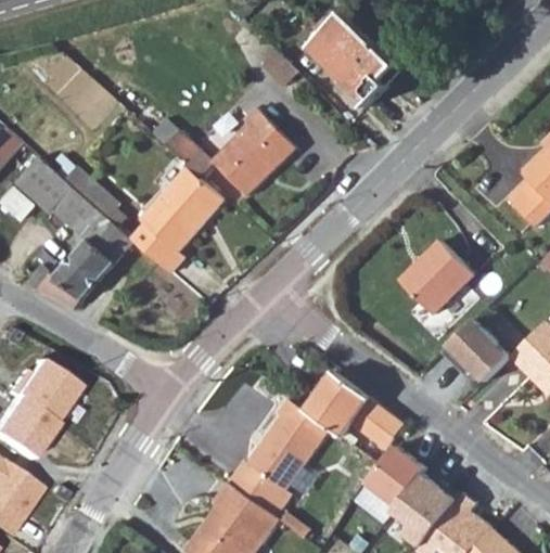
[(259,0),(225,0),(243,17),(259,0)]
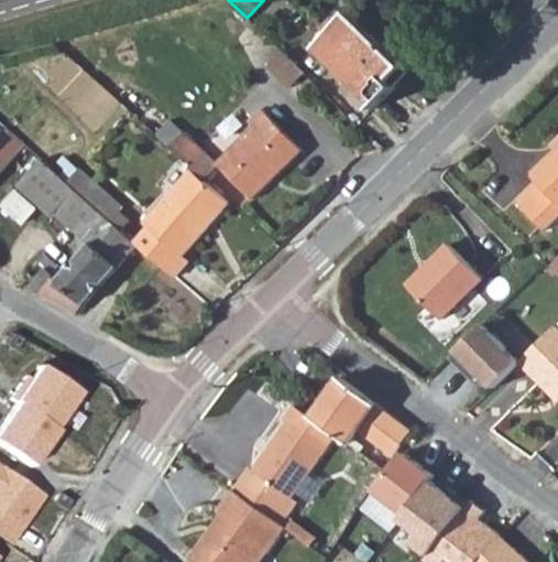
[(326,65),(369,110),(391,89),(385,83),(398,71),(346,15),(336,25),(330,21),(321,30),(327,34),(310,49),(326,65)]
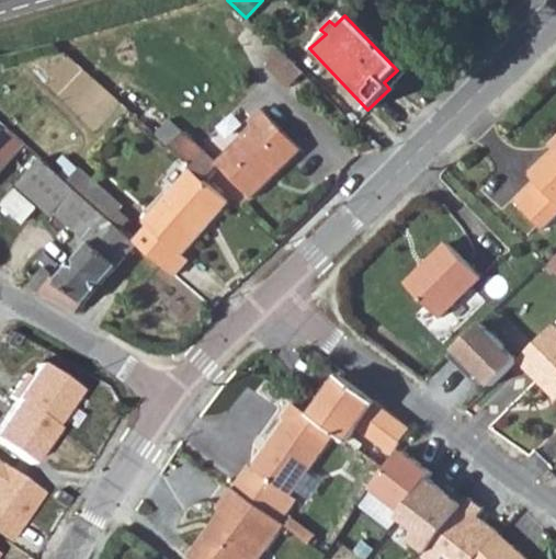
[(458,19),(451,26),(455,32),(464,23),(458,19)]
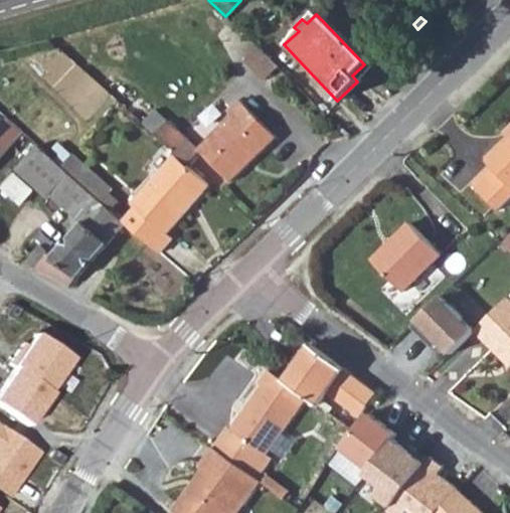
[(261,82),(276,68),(256,47),(240,62),(261,82)]
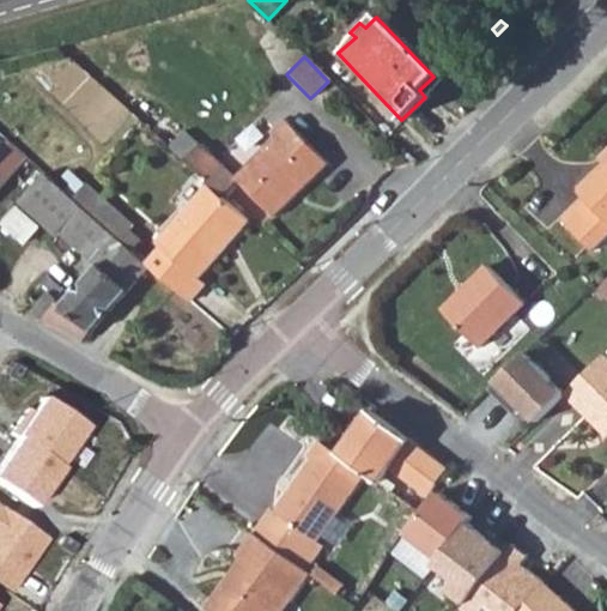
[(272,141),(267,146),(307,183),(326,164),(279,121),(266,135),(272,141)]
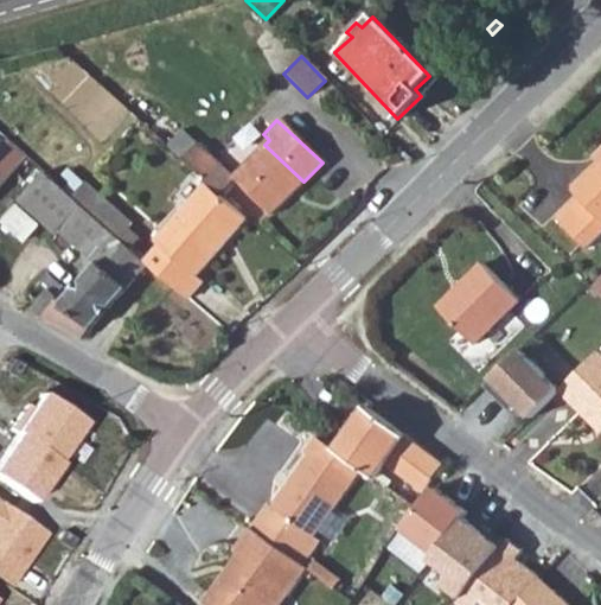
[(600,129),(577,153),(589,165),(600,154),(600,151),(598,148),(600,144),(600,129)]
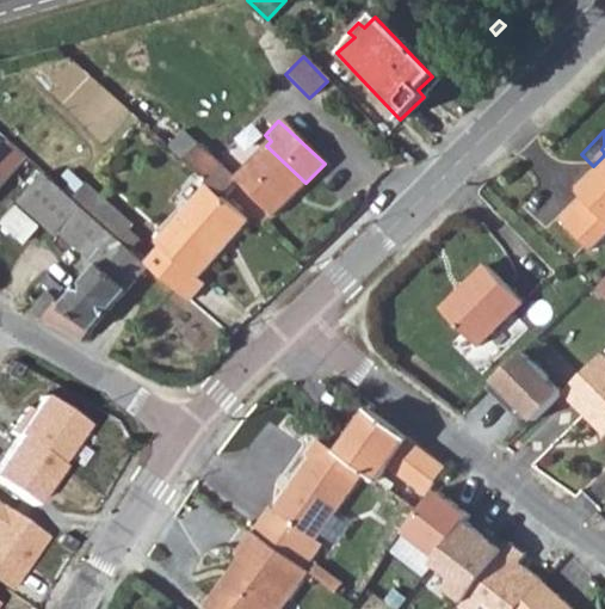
[(180,134),(166,149),(181,165),(196,149),(180,134)]
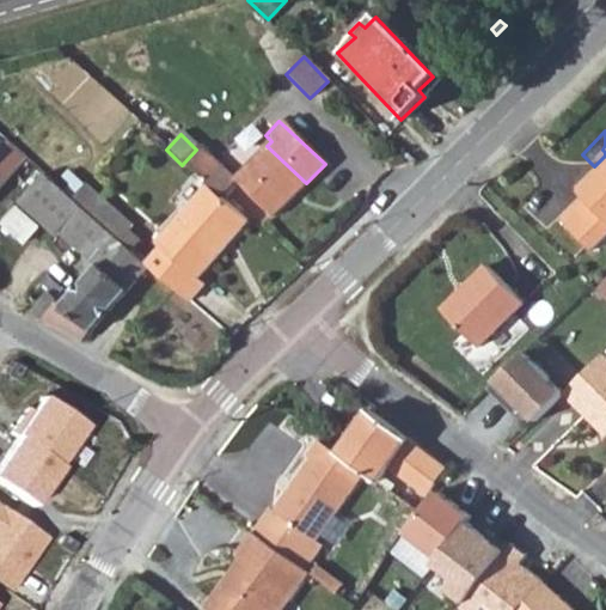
[(0,187),(24,160),(0,140),(0,187)]
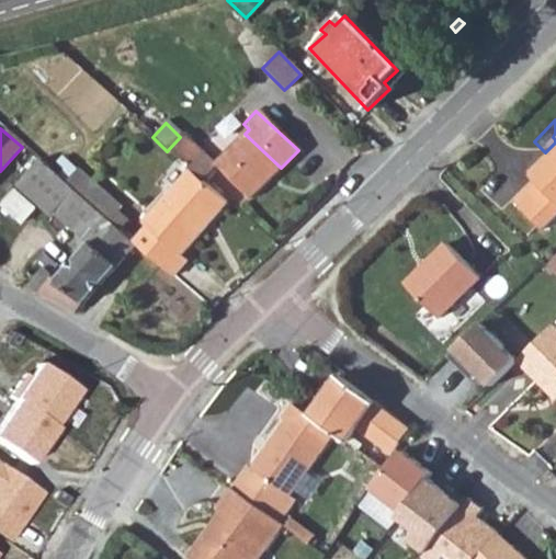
[(506,198),(531,226),(555,201),(555,133),(553,137),(555,139),(555,143),(545,152),(522,174),(526,179),(506,198)]
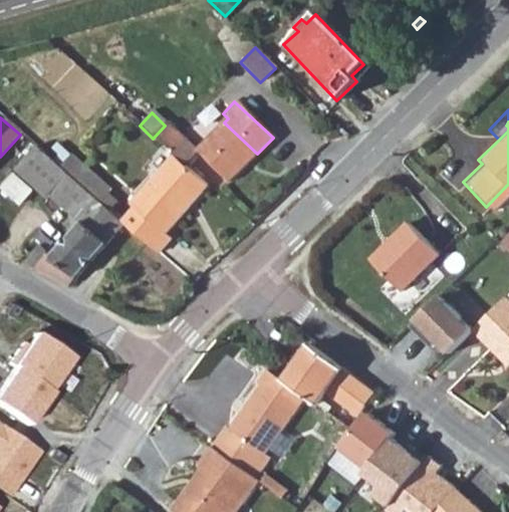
[(229,184),(257,154),(224,122),(196,152),(229,184)]
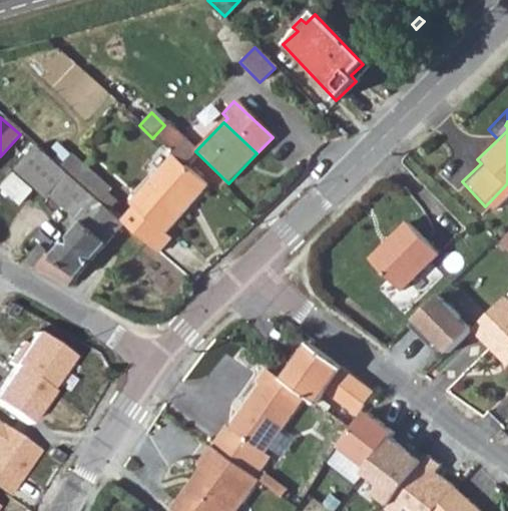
[(164,125),(152,138),(171,155),(183,142),(164,125)]
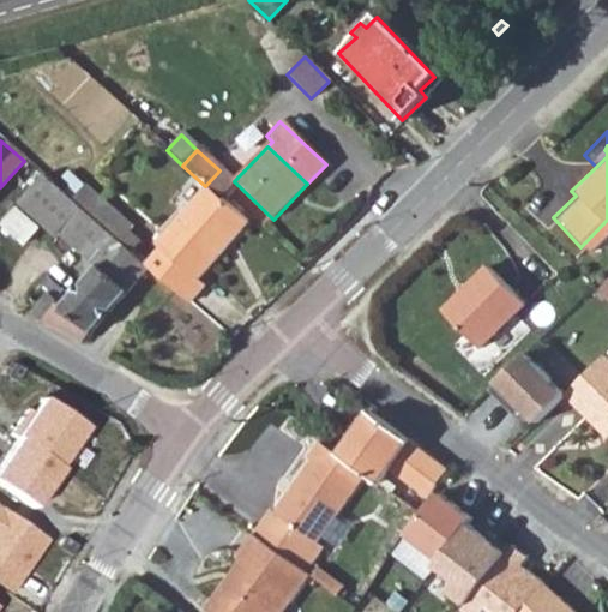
[(46,293),(26,315),(79,342),(145,268),(110,237),(77,205),(42,175),(20,203),(95,268),(59,306),(46,293)]
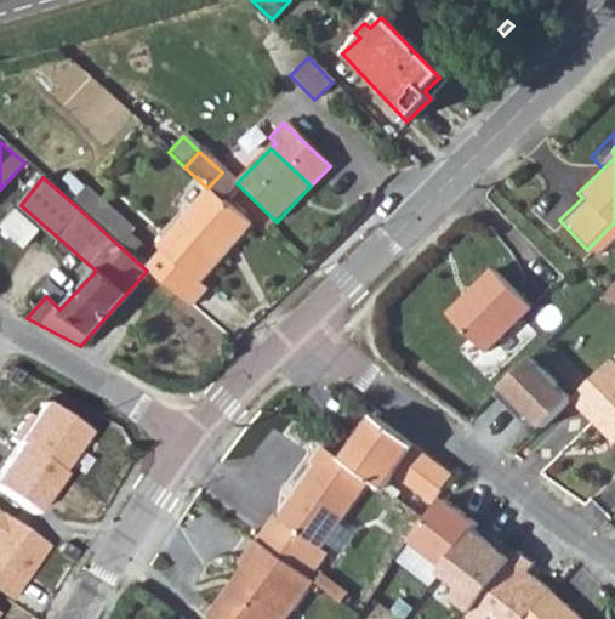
[(163,254),(147,271),(188,310),(205,291),(197,284),(248,230),(208,193),(155,248),(163,254)]
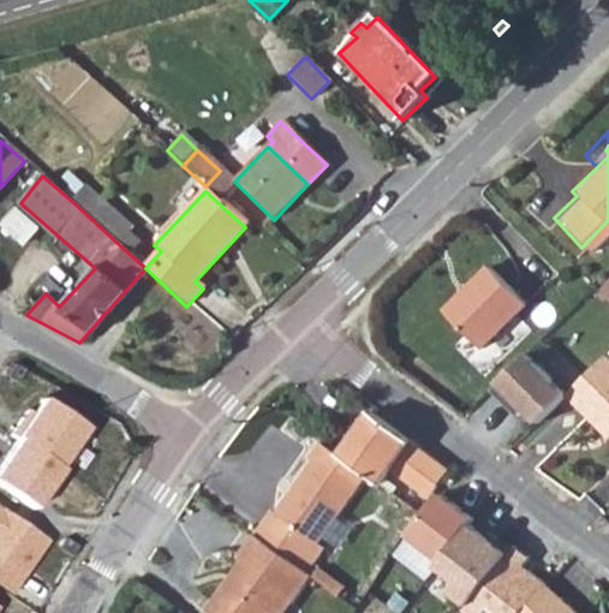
[(89,194),(77,206),(111,237),(121,224),(89,194)]
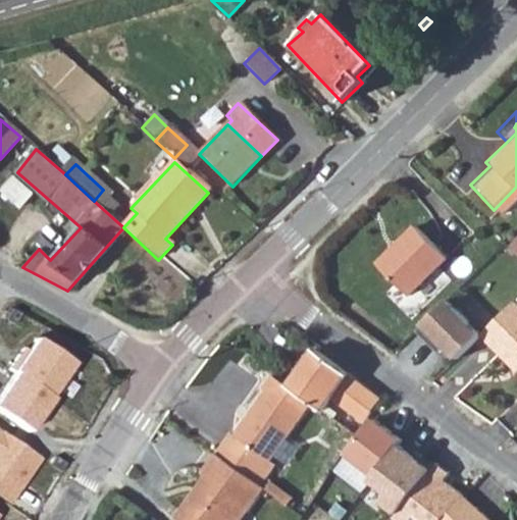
[(19,208),(34,192),(13,174),(0,190),(0,192),(19,208)]
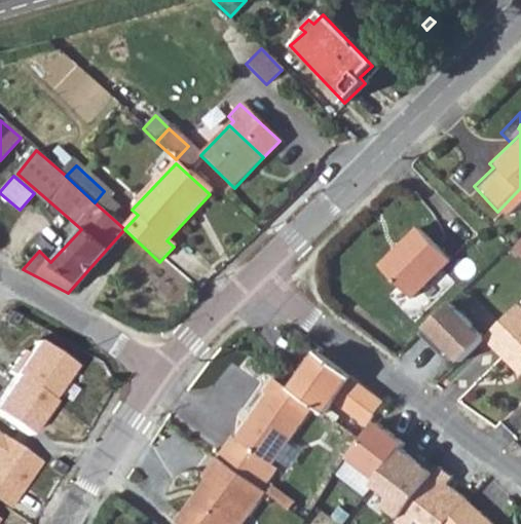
[(413,227),(377,266),(408,296),(444,258),(413,227)]
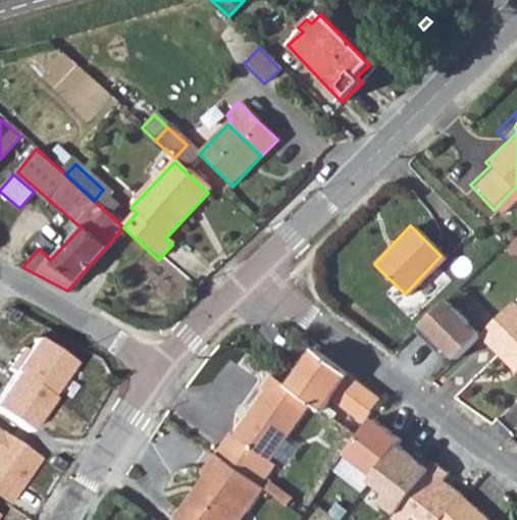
[(516,237),(512,232),(504,243),(516,255),(516,237)]
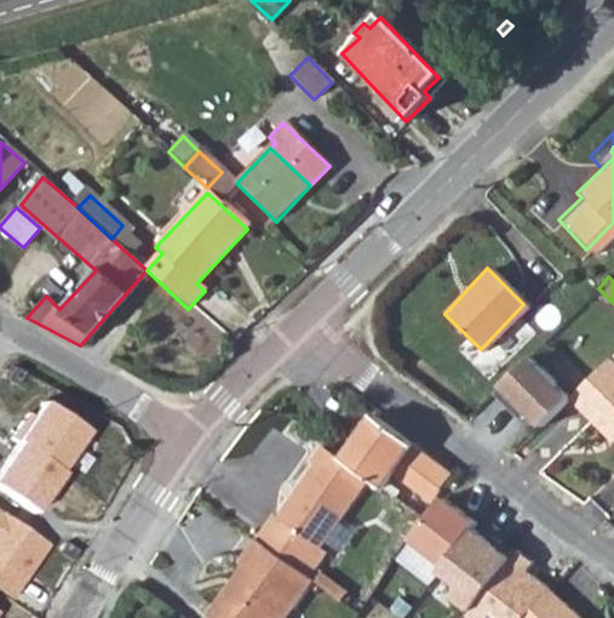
[(522,354),(486,390),(501,406),(509,399),(533,423),(546,408),(562,394),(522,354)]
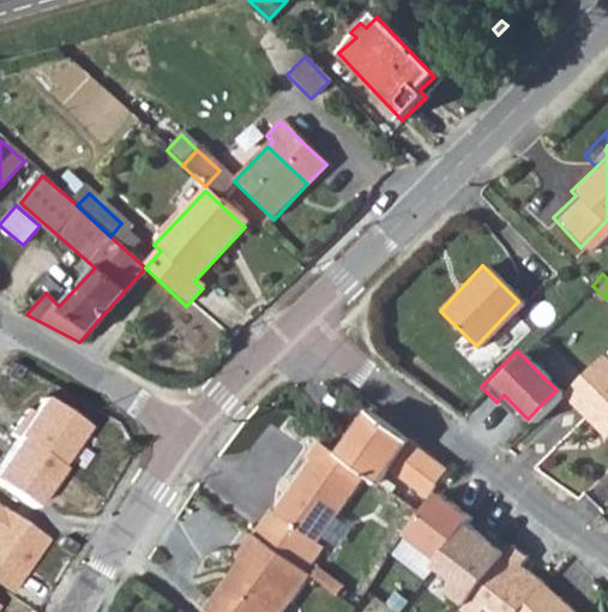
[(607,363),(596,351),(557,390),(591,426),(596,423),(605,430),(607,433),(607,363)]
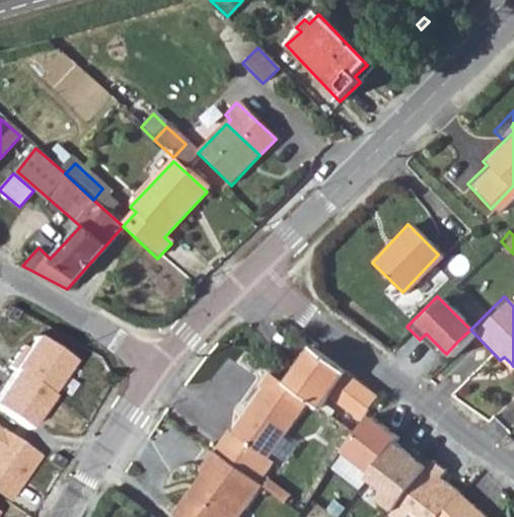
[(7,374),(0,385),(0,420),(25,438),(49,403),(42,398),(65,364),(25,338),(3,371),(7,374)]
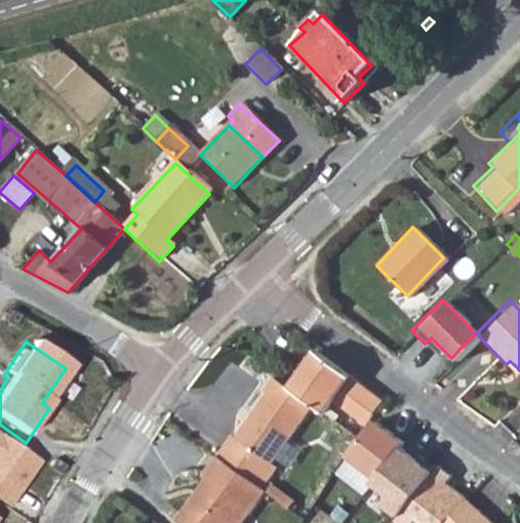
[(330,403),(362,426),(378,401),(315,355),(290,391),(311,407),(323,414),(330,403)]
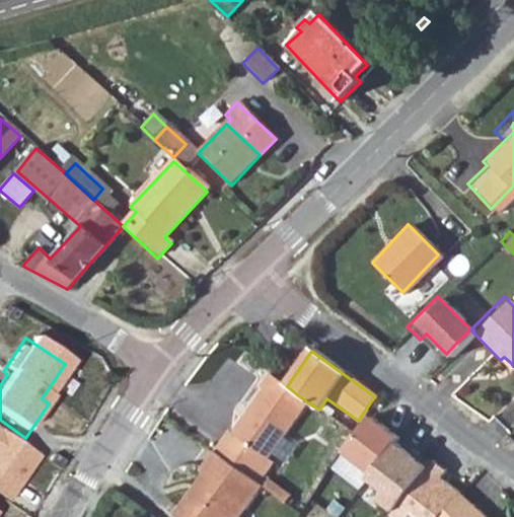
[(504,357),(500,360),(507,367),(511,363),(504,357)]
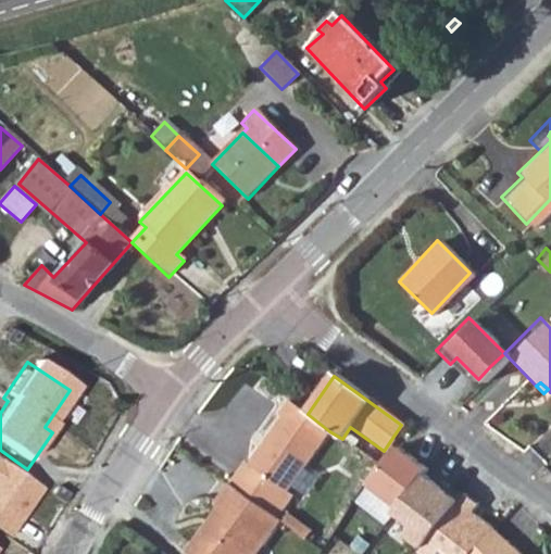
[(308,414),(288,401),(277,418),(280,420),(249,468),(246,466),(232,487),(274,518),(278,523),(295,500),(287,494),(329,431),(308,414)]
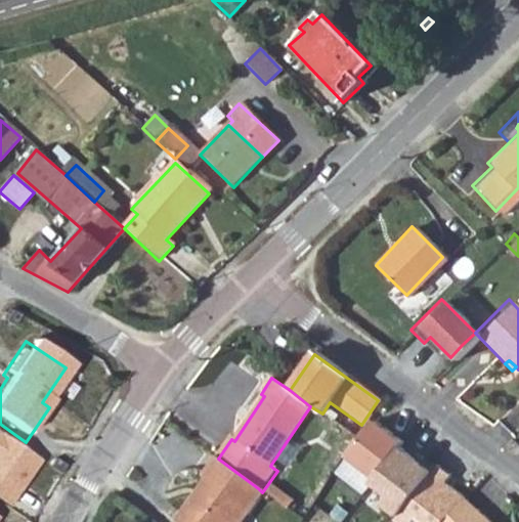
[(346,455),(375,478),(400,447),(404,441),(375,419),(346,455)]
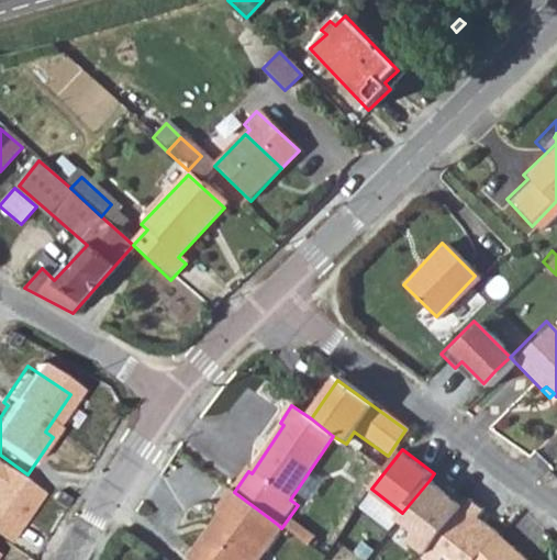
[(0,532),(14,541),(43,496),(0,469),(0,532)]
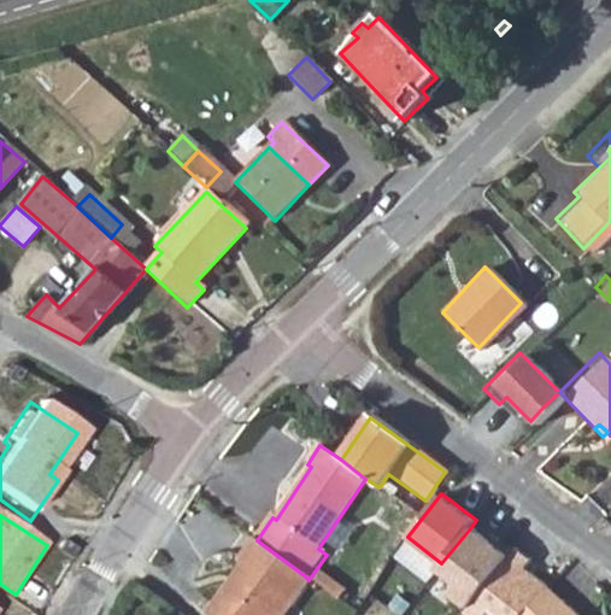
[(450,595),(466,609),(509,554),(471,527),(441,563),(436,568),(457,586),(450,595)]
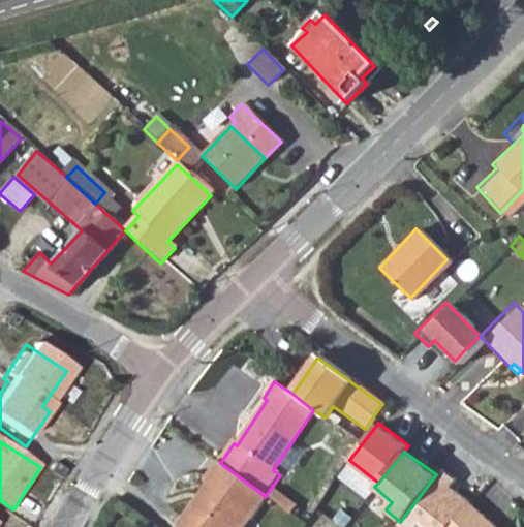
[(171,521),(177,526),(236,526),(260,493),(220,463),(211,457),(197,475),(202,478),(171,521)]
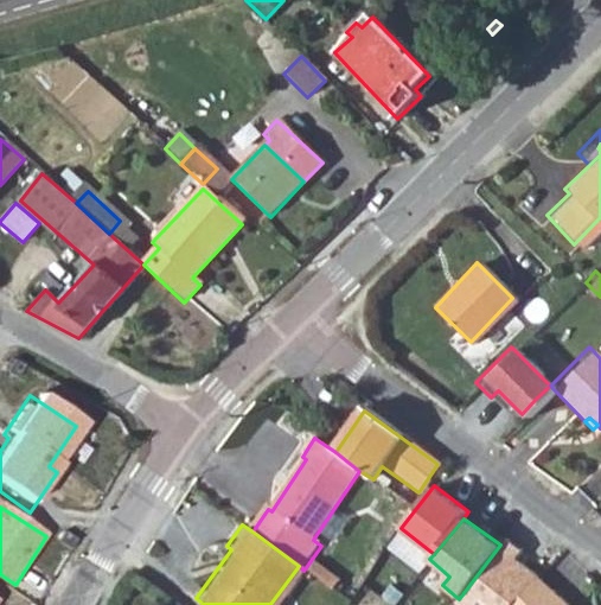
[(456,603),(458,604),(513,604),(539,578),(516,559),(519,552),(505,539),(500,545),(459,599),(456,603)]
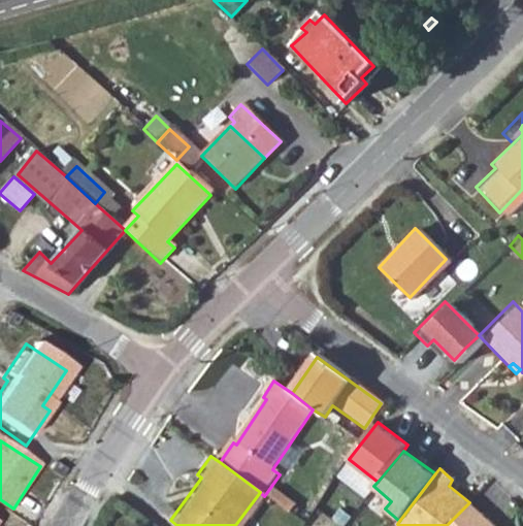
[(496,525),(469,502),(447,525),(496,525)]
